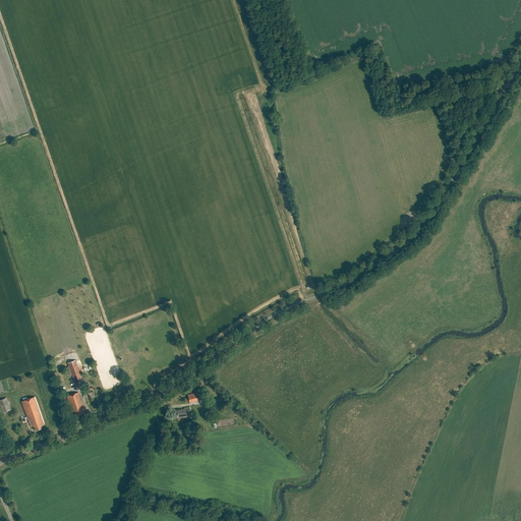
[(75,360),(67,363),(76,388),(83,385),(75,360)]
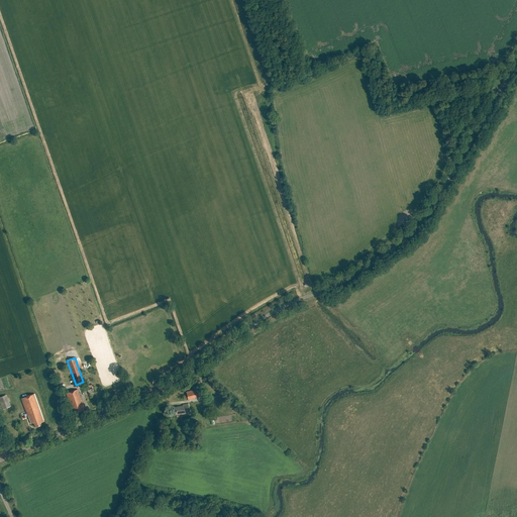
[(83,407),(84,406),(78,390),(67,393),(74,413),(84,410),(83,407)]
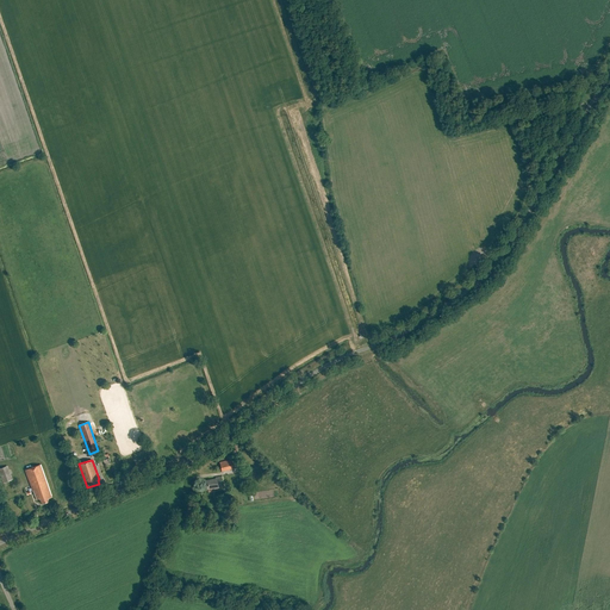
[(219,462),(221,471),(232,468),(231,460),(219,462)]
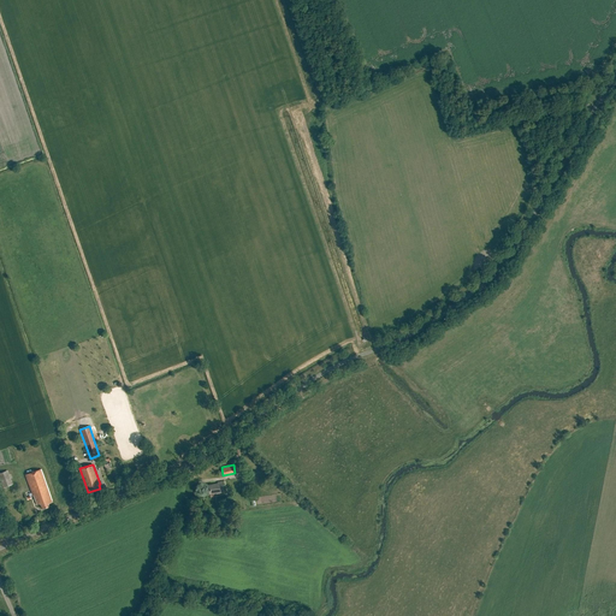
[(41,469),(25,474),(34,496),(37,504),(41,503),(42,509),(49,507),(48,503),(53,502),(41,469)]
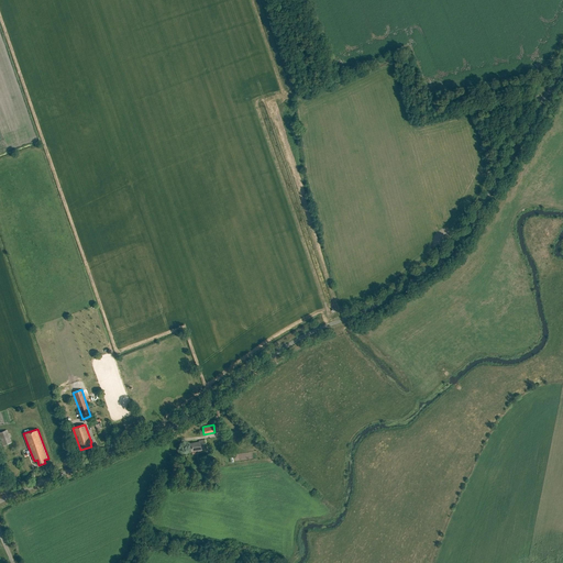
[(0,432),(0,440),(2,446),(11,442),(7,430),(0,432)]
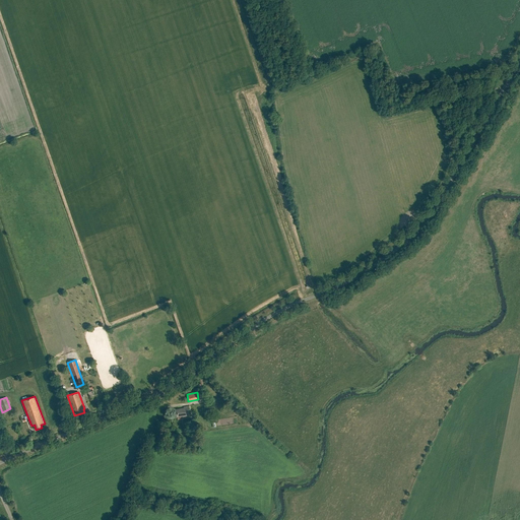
[(184,406),(184,407),(176,409),(177,416),(183,415),(183,416),(190,415),(188,405),(184,406)]
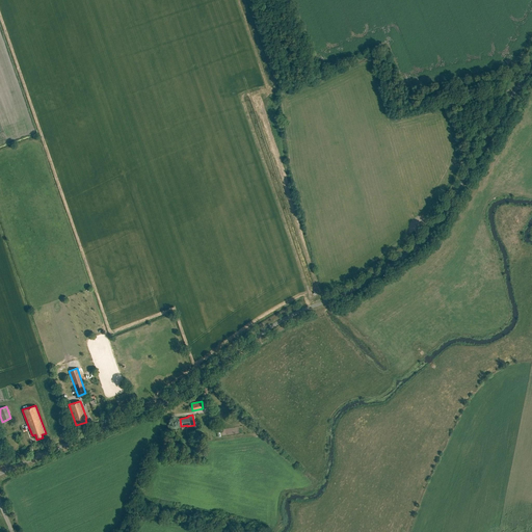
All buildings are outlined.
